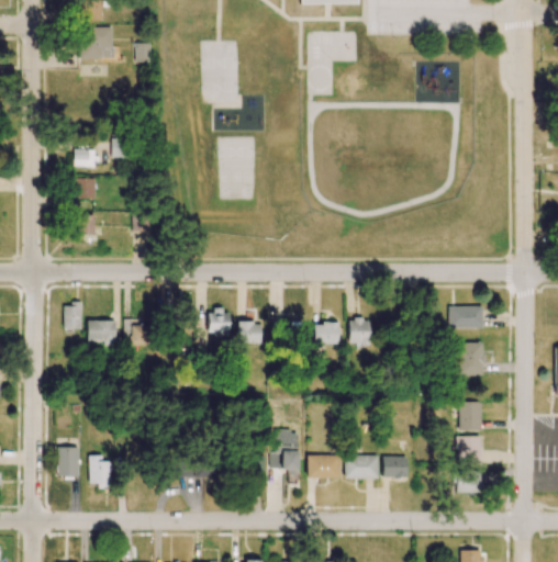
[(103,21),(103,0),(82,0),(82,21),(103,21)]
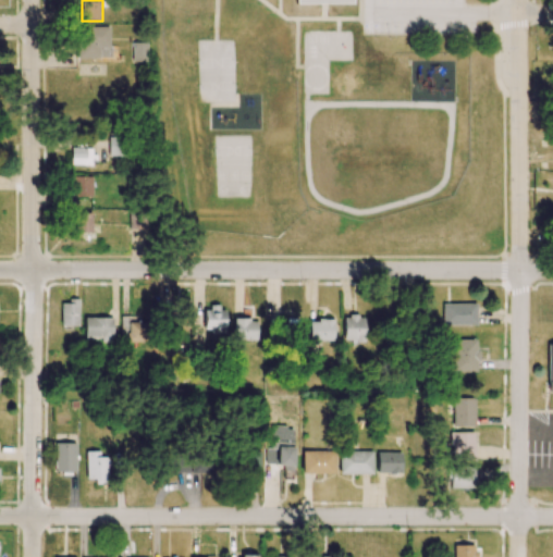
[(114,27),(82,27),(81,58),(113,58),(114,27)]
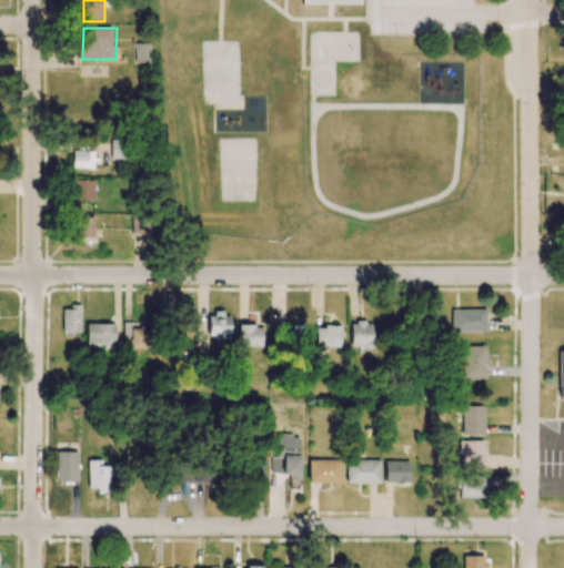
[(153,43),(139,43),(139,63),(154,63),(153,43)]
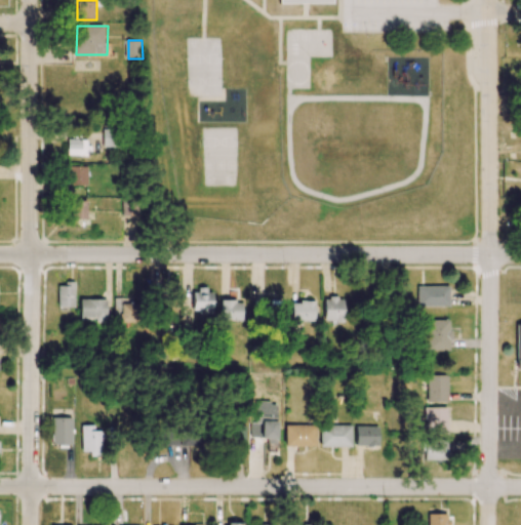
[(106,147),(120,147),(121,127),(106,127),(106,147)]
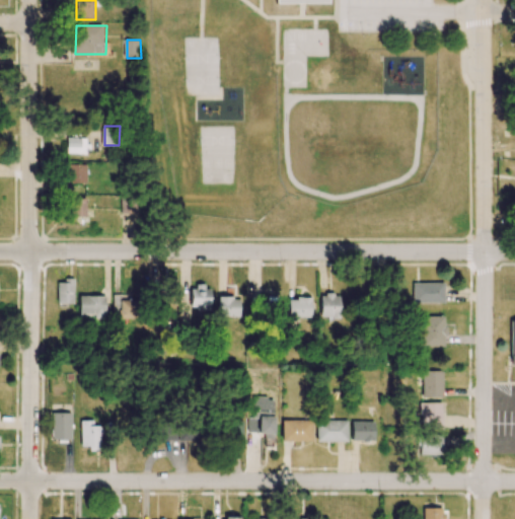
[(69,138),(70,154),(91,153),(91,137),(69,138)]
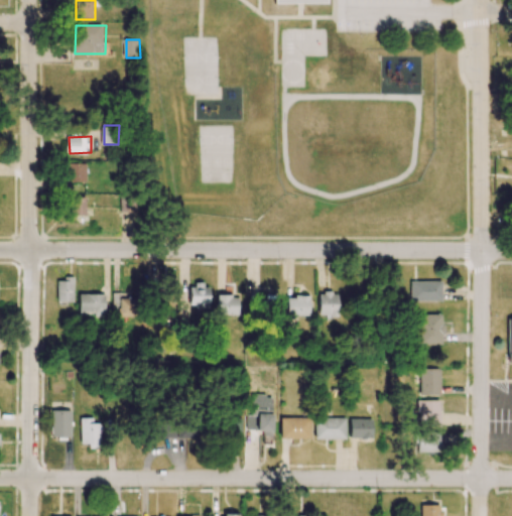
[(88,182),(89,163),(70,163),(70,181),(88,182)]
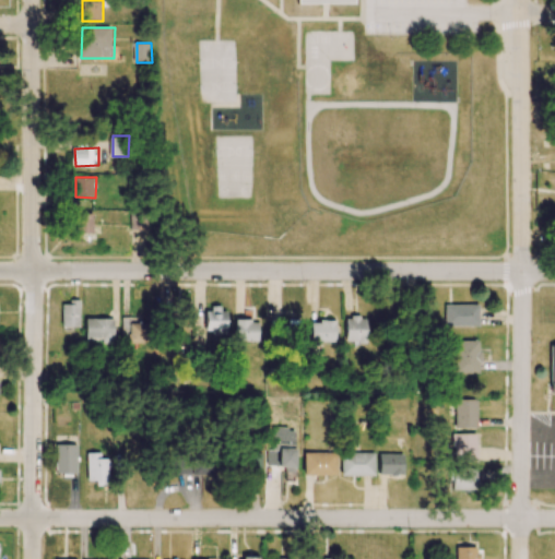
[(134,229),(151,229),(151,212),(134,212),(134,229)]
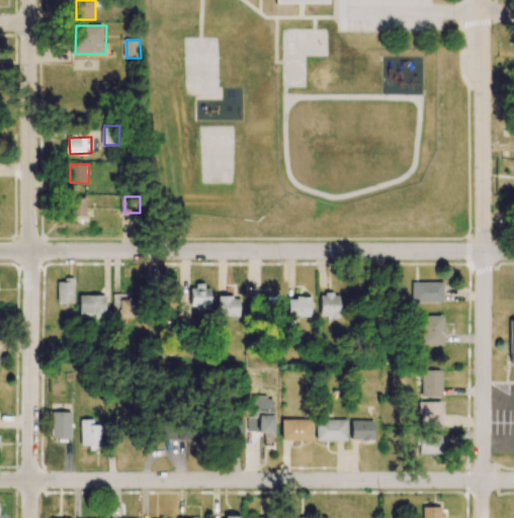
[(88,198),(74,197),(74,216),(88,217),(88,198)]
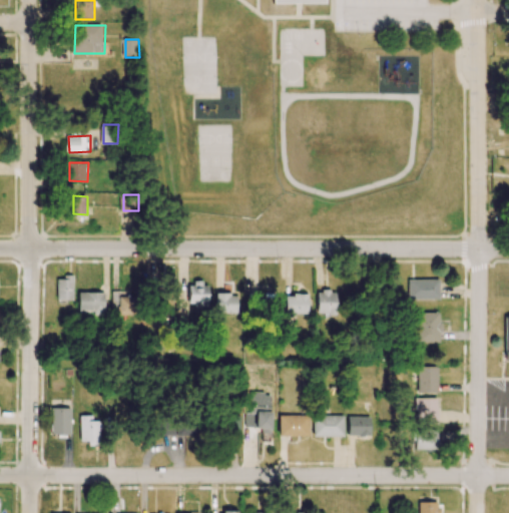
[(59,277),(59,301),(75,301),(75,277),(59,277)]
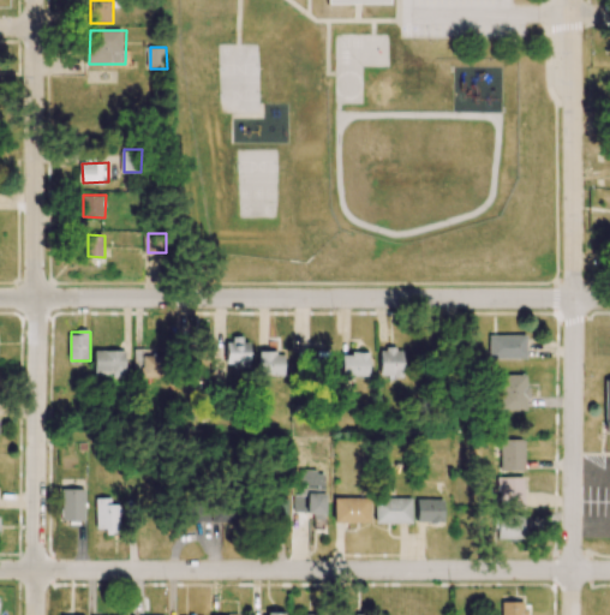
[(528,335),(491,335),(492,360),(528,359),(528,335)]
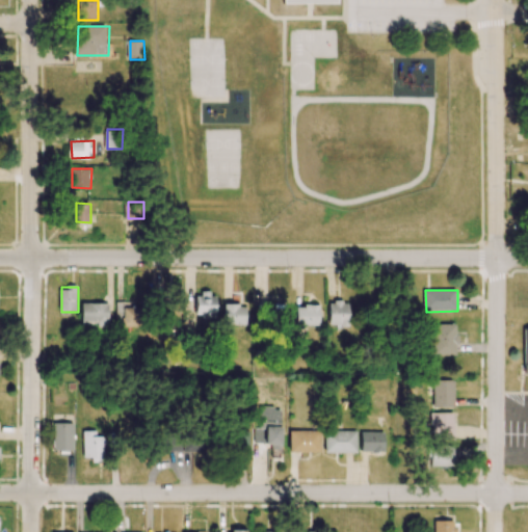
[(219,294),(205,293),(205,323),(218,323),(219,294)]
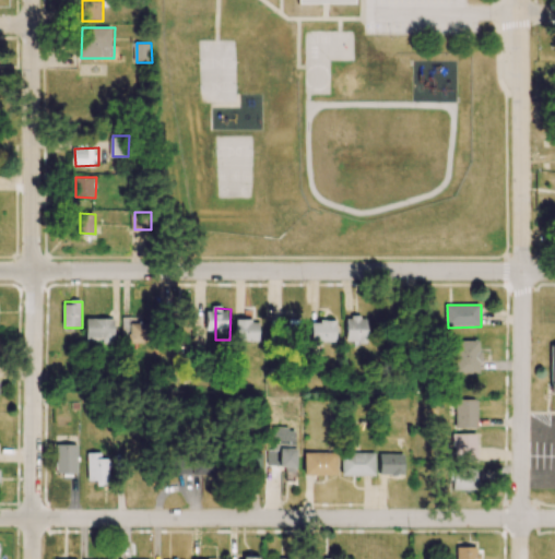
[(133,323),(133,317),(126,318),(126,334),(131,334),(131,344),(150,344),(149,323),(133,323)]
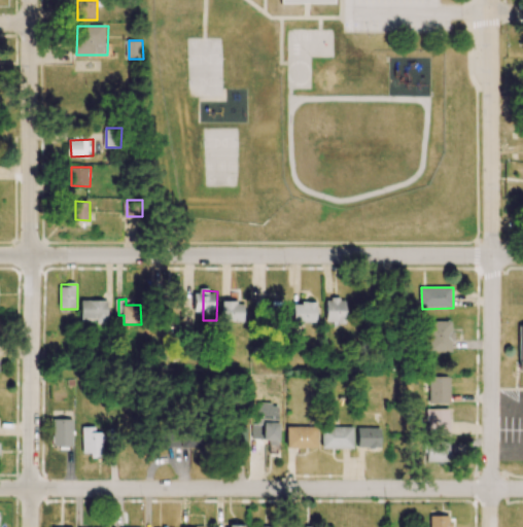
[(327,322),(347,322),(347,300),(327,299),(327,322)]
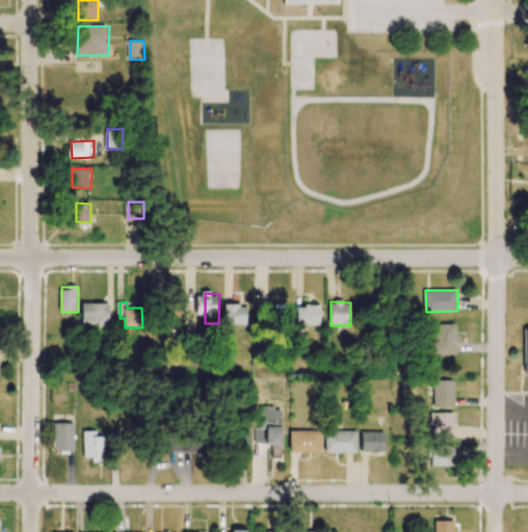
[(83,322),(100,322),(100,326),(110,327),(111,303),(84,303),(83,322)]
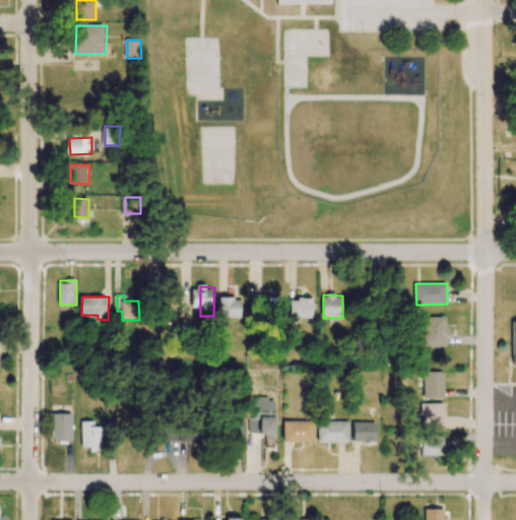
[(261,313),(278,310),(276,297),(259,300),(261,313)]
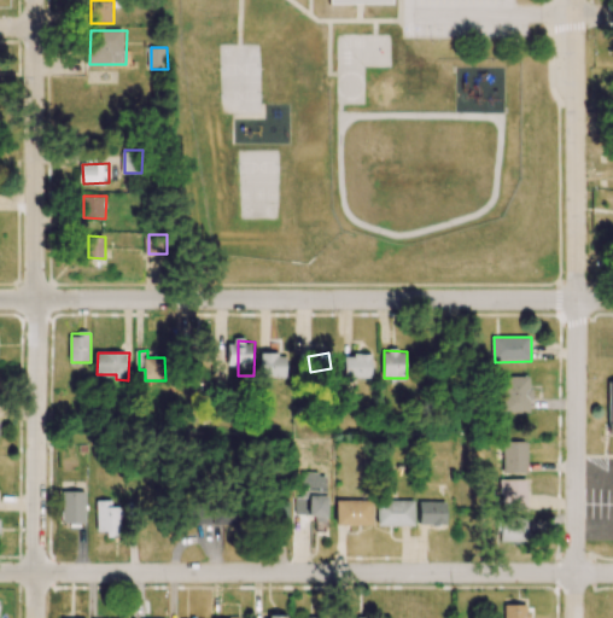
[(289,377),(289,354),(263,355),(263,378),(289,377)]
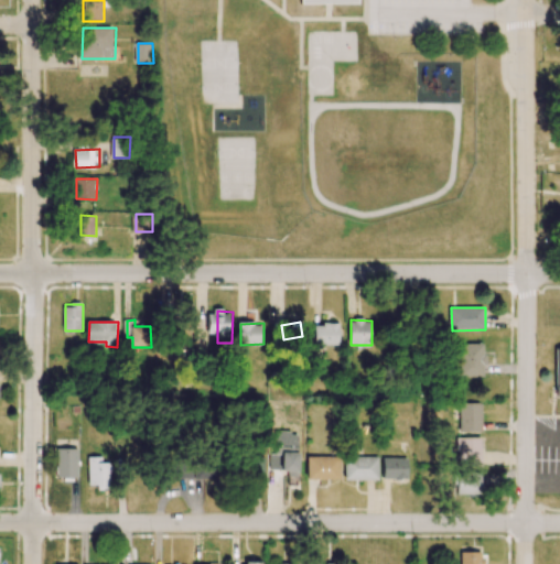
[(341,325),(316,324),(315,345),(340,345),(341,325)]
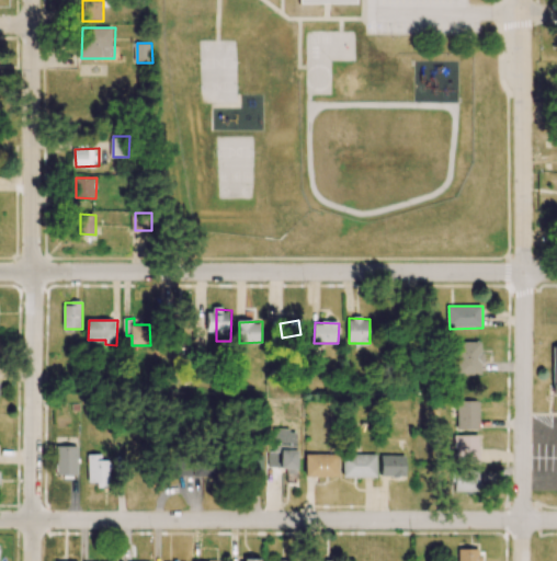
[(193,327),(173,325),(173,347),(193,347),(193,327)]
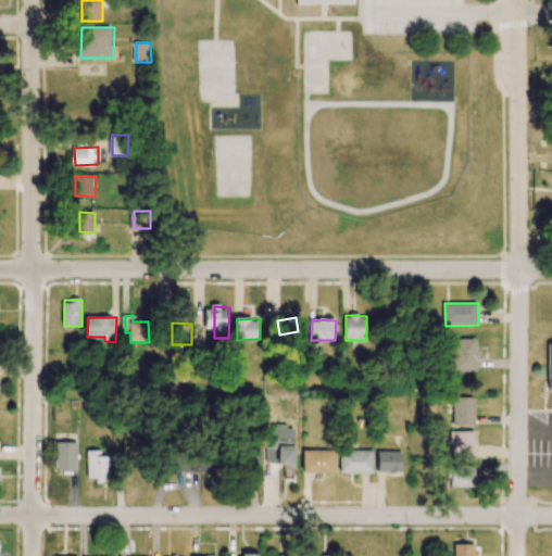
[(479,371),(479,339),(454,339),(453,371),(479,371)]
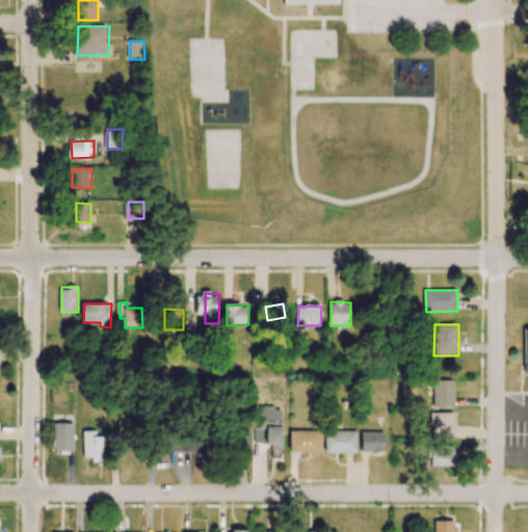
[(455,407),(456,380),(436,380),(434,407),(455,407)]
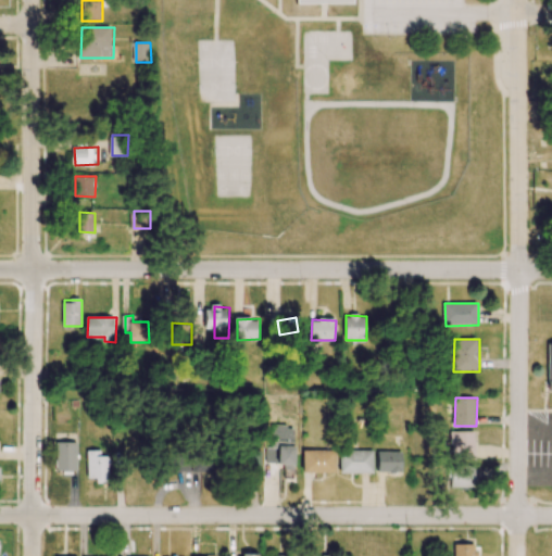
[(476,431),(453,431),(453,456),(477,456),(476,431)]
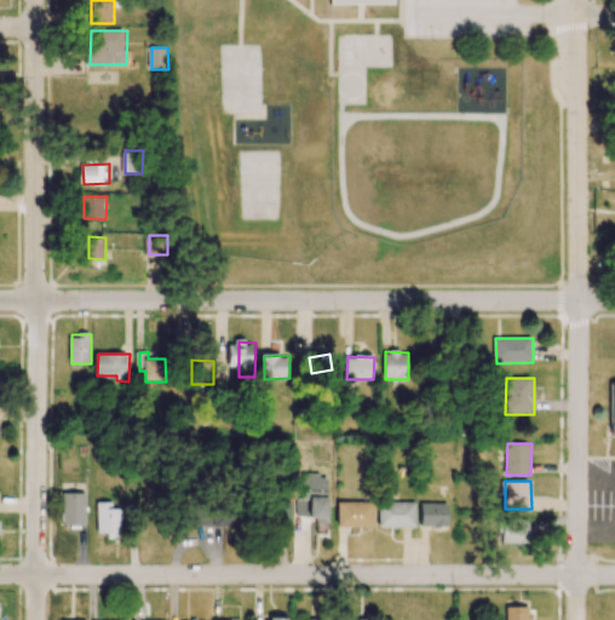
[(302,517),(319,517),(319,523),(331,524),(331,497),(320,497),(320,489),(302,489),(302,517)]
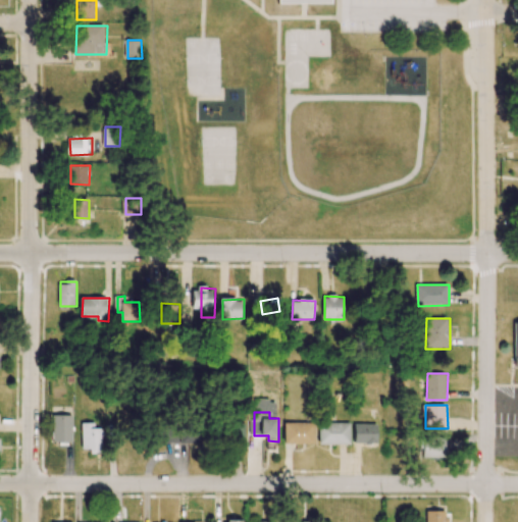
[(73,442),(74,415),(55,415),(55,441),(73,442)]
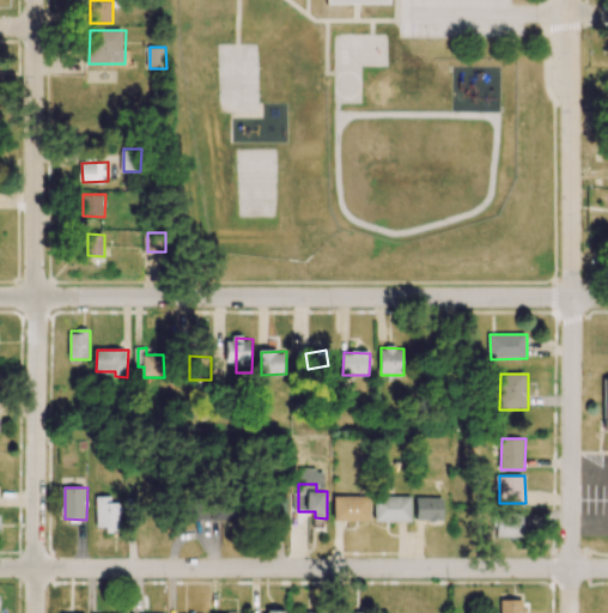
[(335,521),(371,521),(372,497),(336,496),(335,521)]
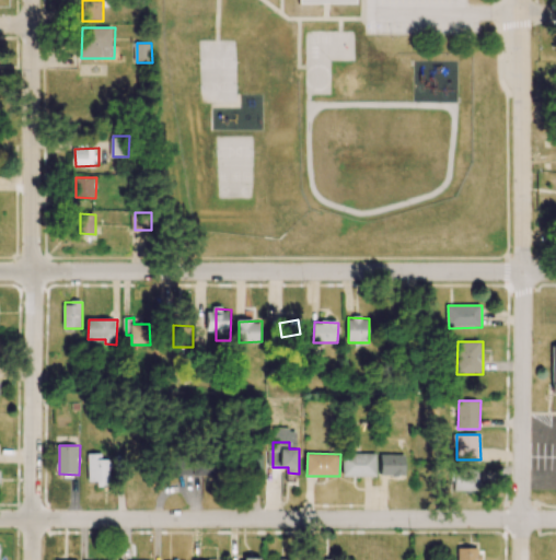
[(344,476),(378,477),(378,454),(345,453),(344,476)]
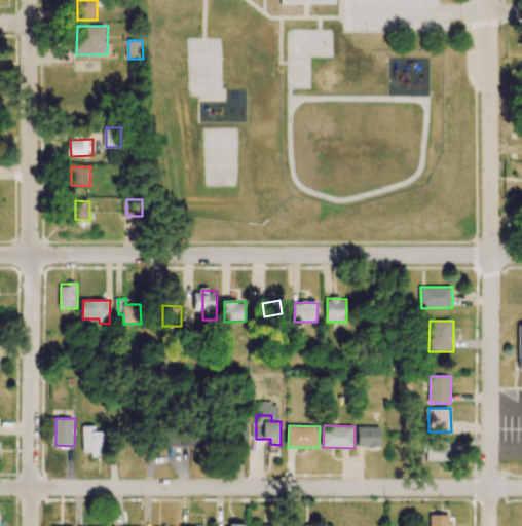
[(84,452),(92,452),(92,457),(106,457),(106,431),(98,431),(98,426),(84,426),(84,452)]
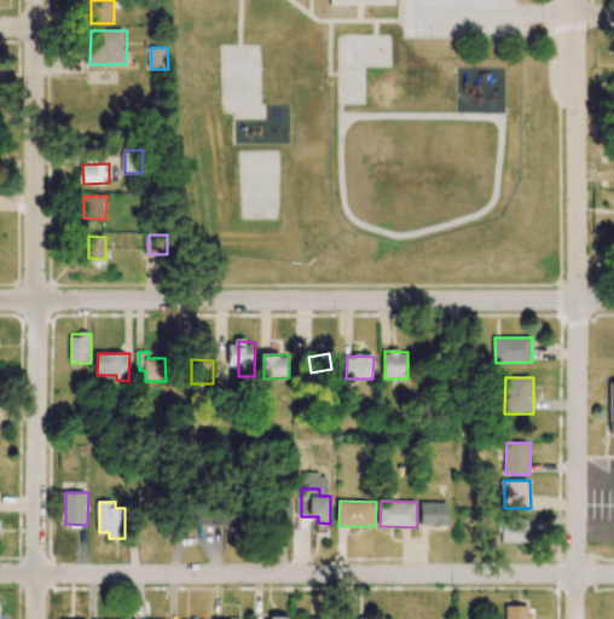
[(295,521),(294,502),(281,503),(282,522),(295,521)]
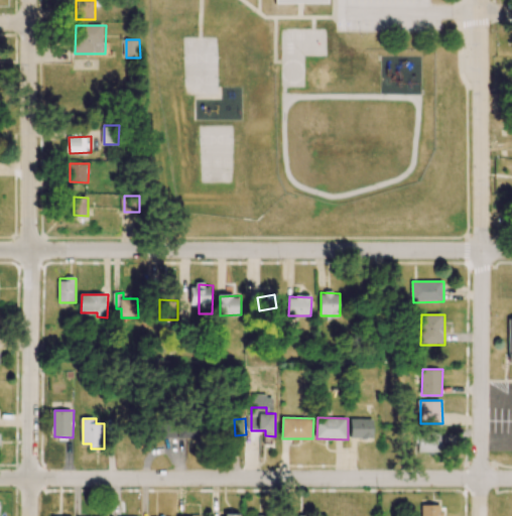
[(374,419),(352,419),(352,438),(374,438),(374,419)]
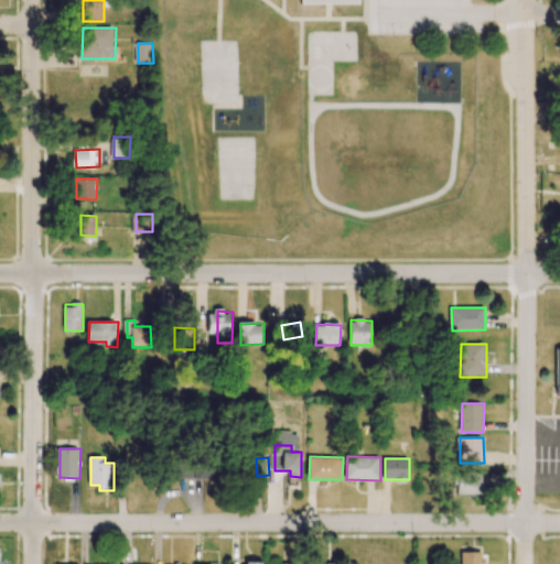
[(180,478),(222,479),(222,461),(180,459),(180,478)]
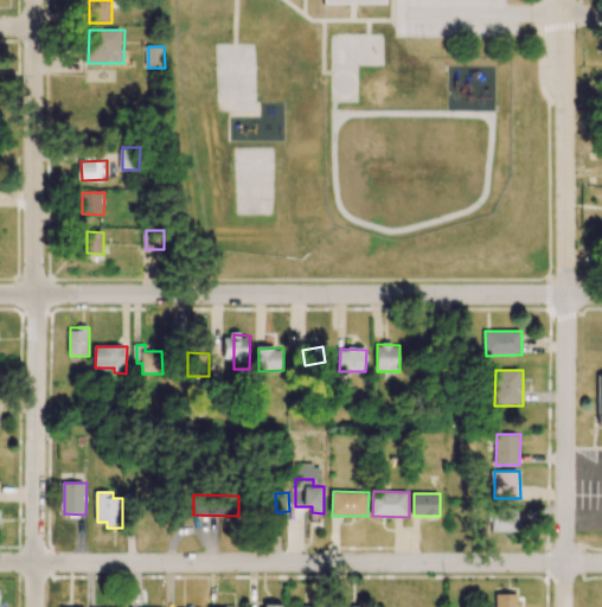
[(518,510),(492,510),(492,532),(518,532),(518,510)]
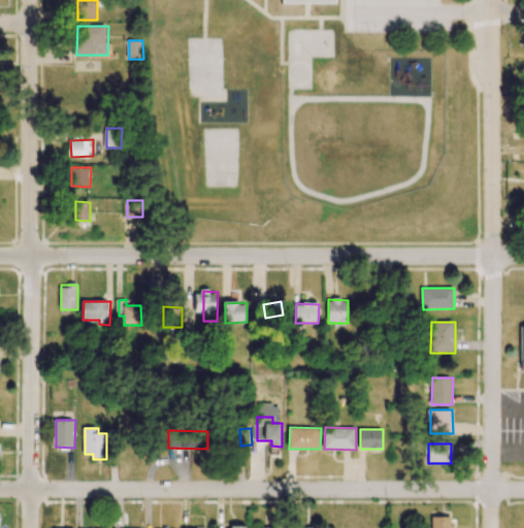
[(432,527),(452,527),(452,517),(432,517),(432,527)]
